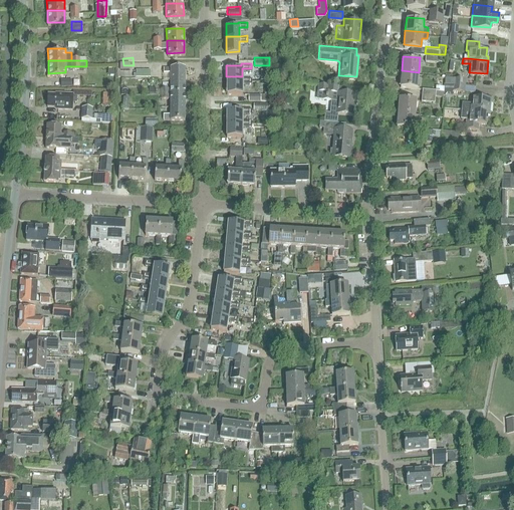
[(184,77),(185,64),(163,64),(163,69),(169,69),(169,77),(184,77)]
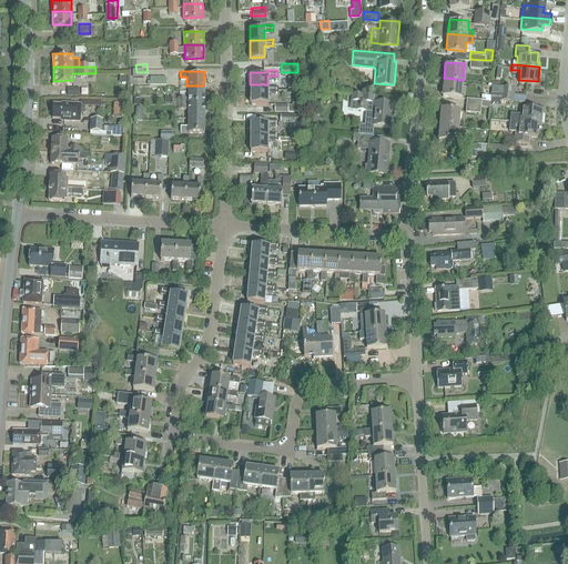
[(444,78),(442,93),(462,94),(463,80),(444,78)]
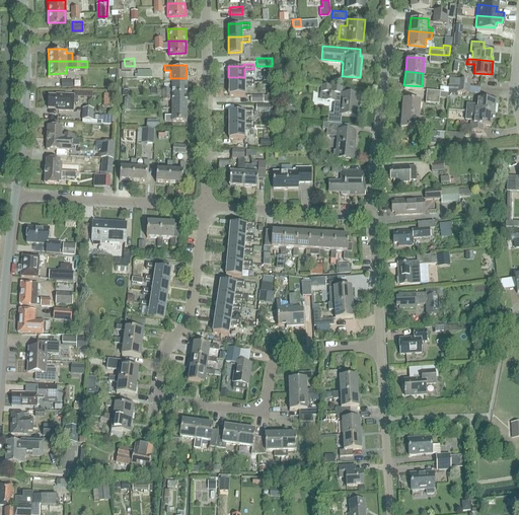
[(448,80),(469,83),(470,77),(456,76),(456,72),(449,72),(449,75),(448,75),(448,80)]
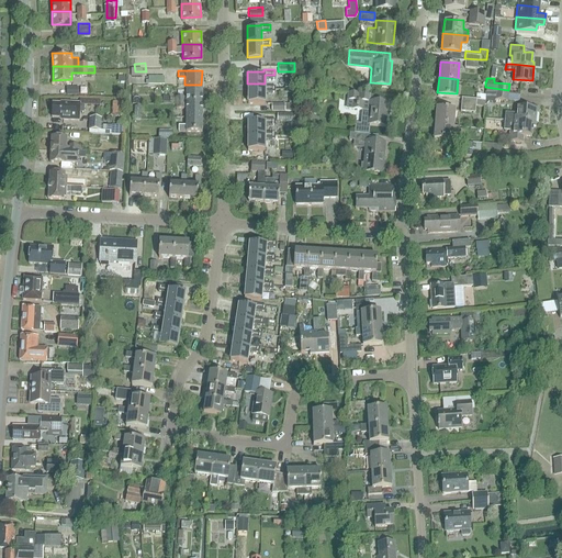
[(274,84),(265,84),(247,84),(247,100),(265,100),(265,88),(274,89),(274,84)]
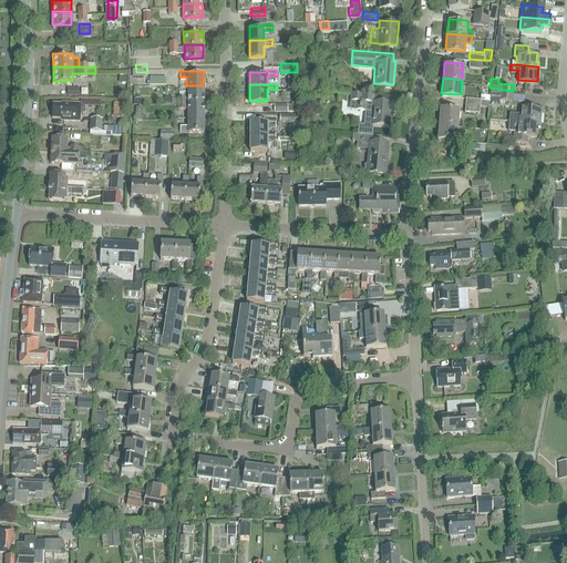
[(177,94),(177,101),(203,100),(203,85),(186,85),(186,95),(185,95),(185,94),(177,94)]
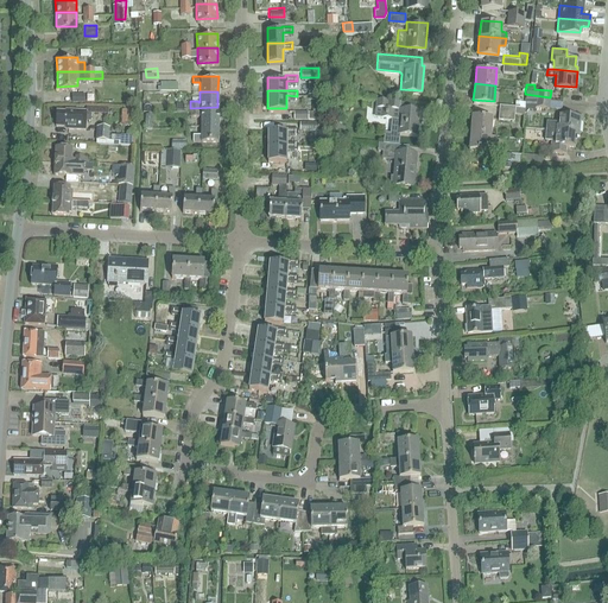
[(550,97),(525,94),(525,96),(525,106),(534,106),(534,105),(549,106),(550,97)]
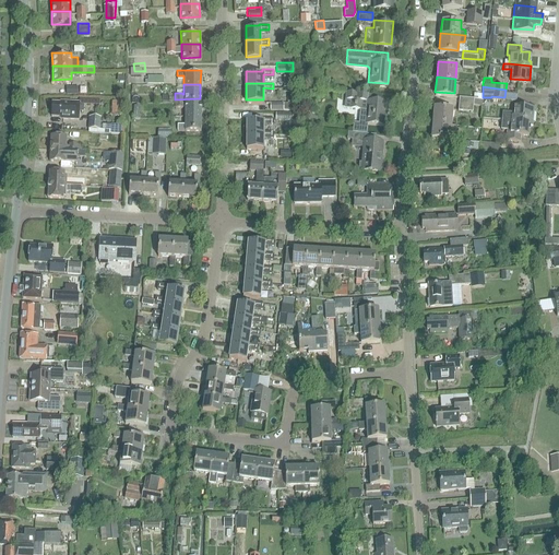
[(387,99),(367,97),(368,91),(345,89),(345,96),(351,97),(349,106),(360,107),(366,107),(365,120),(384,122),(387,99)]
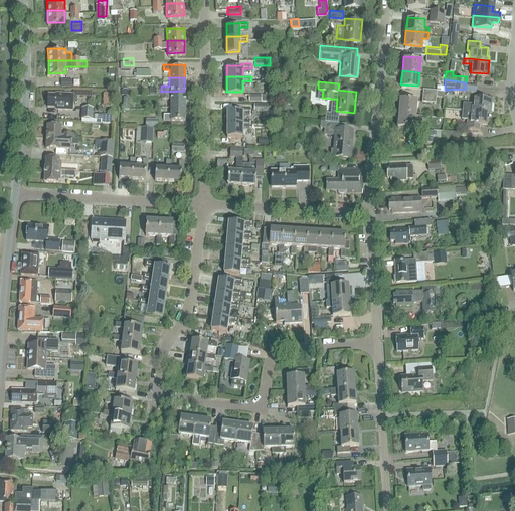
[(422,87),(421,93),(436,94),(444,95),(445,83),(436,82),(436,88),(422,87)]
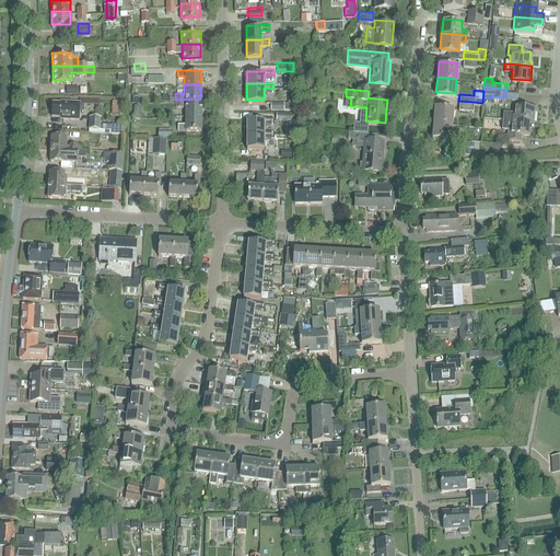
[(83,107),(83,101),(79,101),(79,100),(61,99),(61,101),(53,100),(51,113),(60,113),(62,115),(78,116),(79,107),(83,107)]
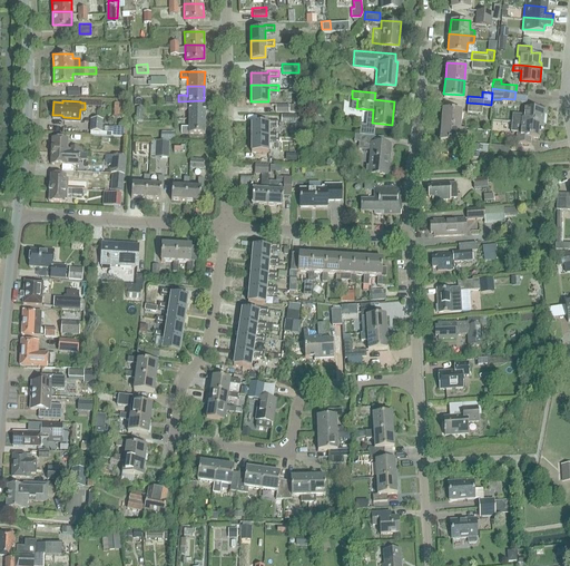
[(188,106),(188,115),(204,115),(204,100),(178,101),(178,107),(185,107),(185,106),(188,106)]
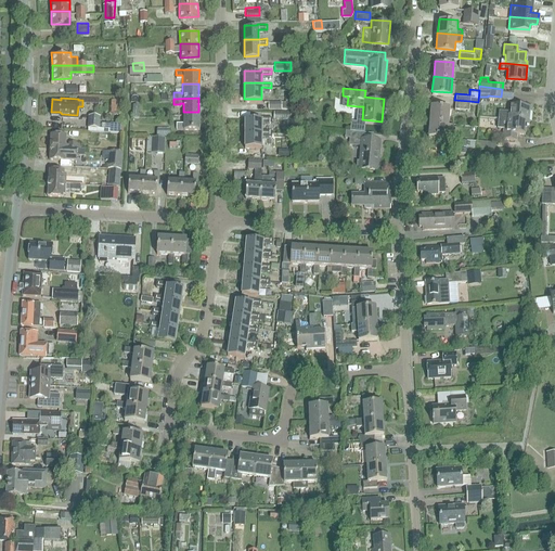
[(498,107),(498,115),(528,118),(530,104),(511,102),(511,109),(498,107)]
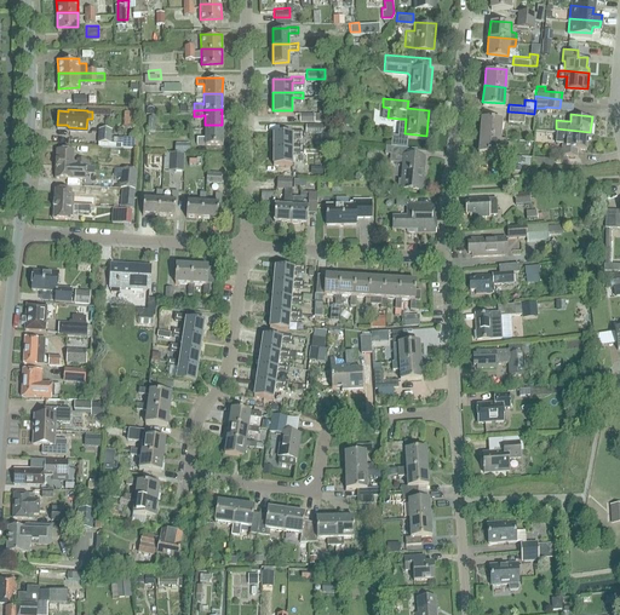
[(481,116),(480,133),(500,134),(503,118),(481,116)]
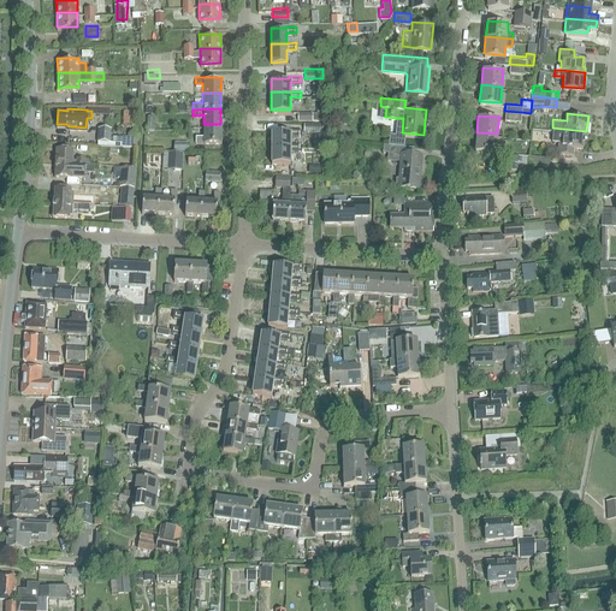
[(336,119),(325,119),(325,129),(336,129),(336,119)]
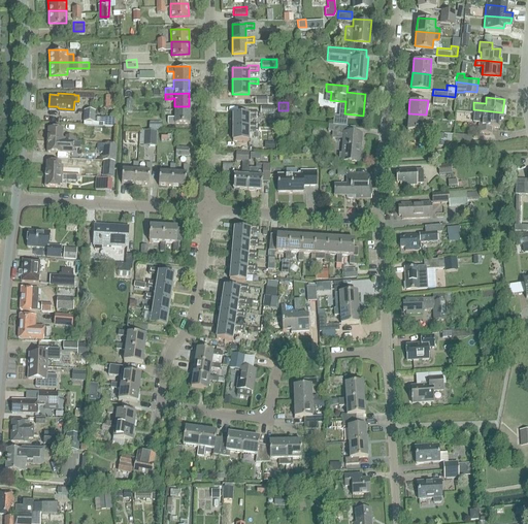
[(189,121),(189,106),(174,106),(174,115),(167,115),(167,120),(174,120),(174,121),(189,121)]
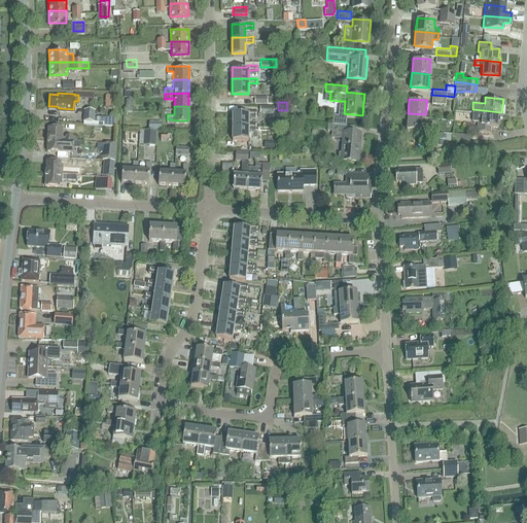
[(104,119),(104,114),(94,113),(94,107),(83,107),(83,118),(94,118),(104,119)]
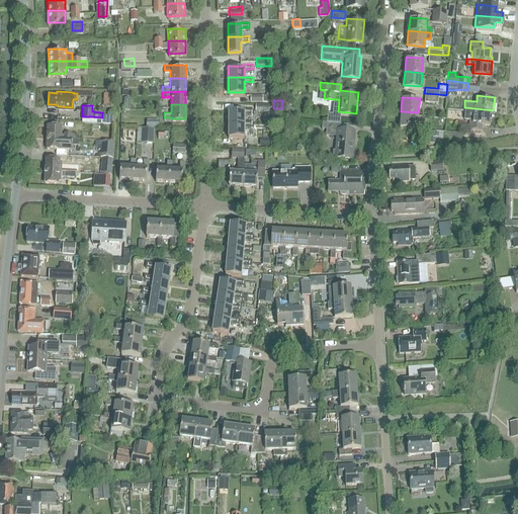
[(228,119),(244,119),(244,111),(253,111),(253,107),(243,107),(243,109),(228,109),(228,119)]
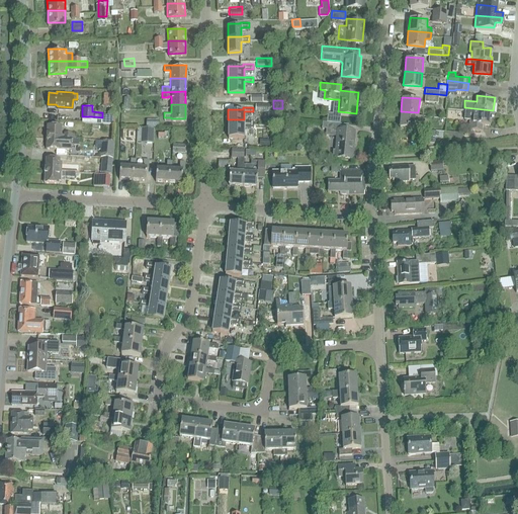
[(493,114),(493,110),(464,107),(463,116),(469,117),(468,126),(482,129),(482,121),(490,122),(490,114),(493,114)]
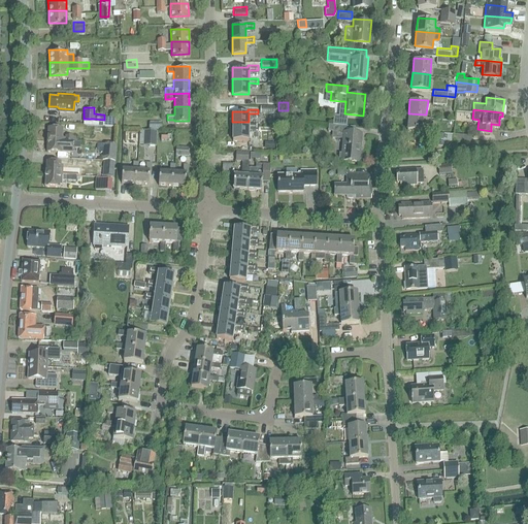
[(408,113),(407,127),(425,129),(426,115),(408,113)]
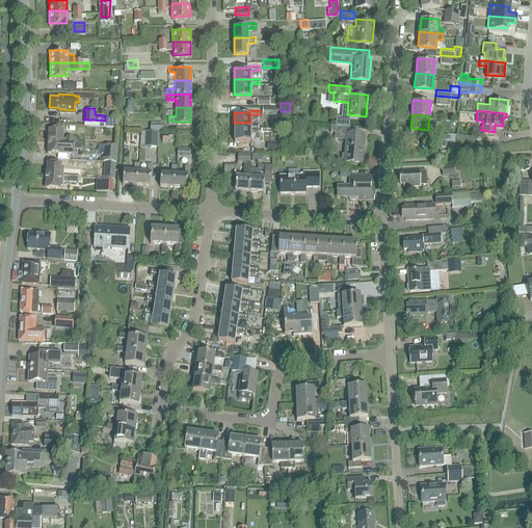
[(260,123),(250,123),(234,123),(234,139),(250,139),(250,128),(260,128),(260,123)]
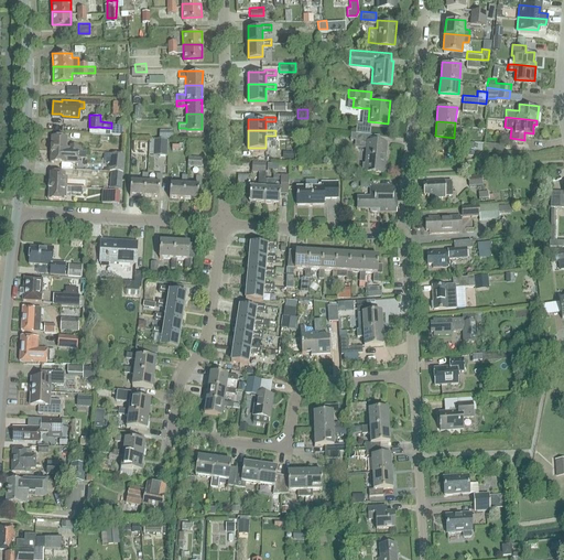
[(354,143),(366,144),(365,161),(361,160),(361,169),(383,171),(386,140),(367,138),(366,139),(364,138),(365,131),(350,130),(349,137),(355,138),(354,143)]
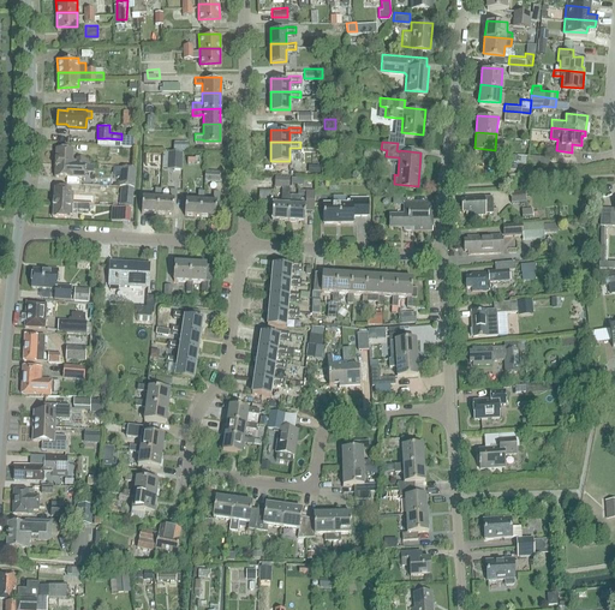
[(72,157),(72,147),(55,145),(55,160),(89,162),(90,155),(76,154),(75,157),(72,157)]
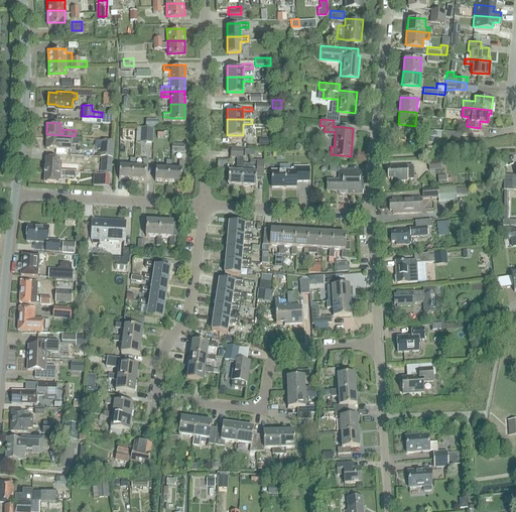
[(140,124),(139,139),(152,140),(153,125),(140,124)]
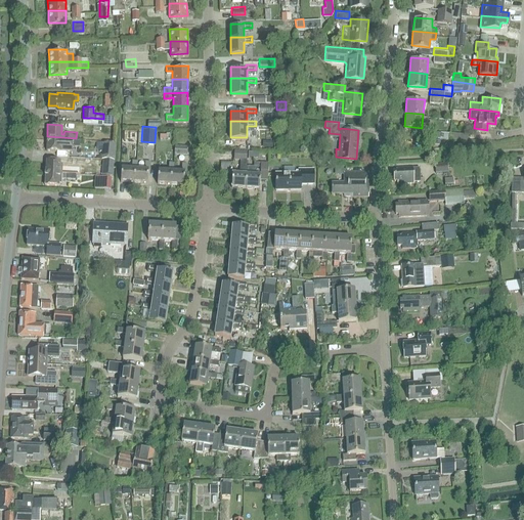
[(81,138),(76,138),(47,136),(46,147),(60,148),(60,147),(73,148),(73,143),(80,144),(81,138)]
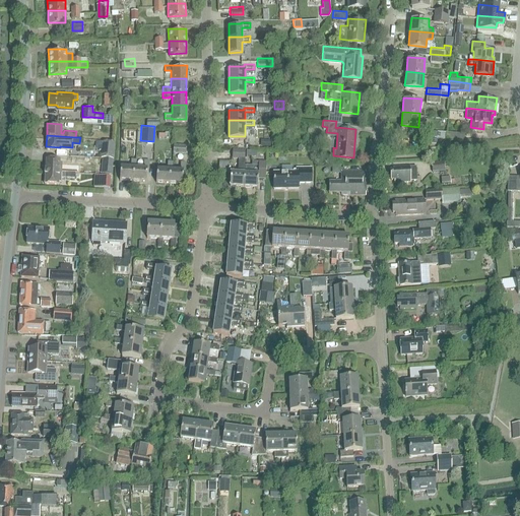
[(115,139),(103,138),(102,154),(114,154),(115,139)]
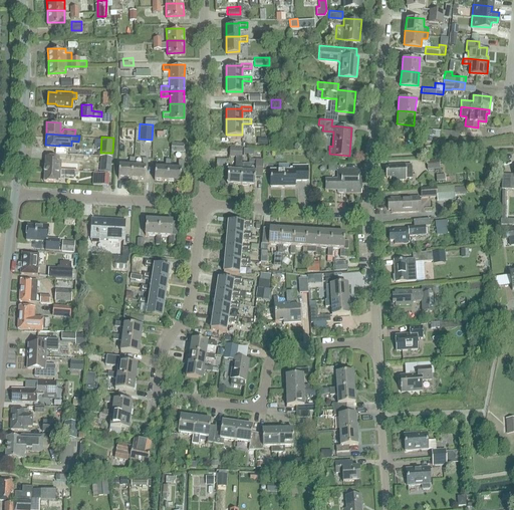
[(184,141),(171,140),(170,149),(183,150),(184,141)]
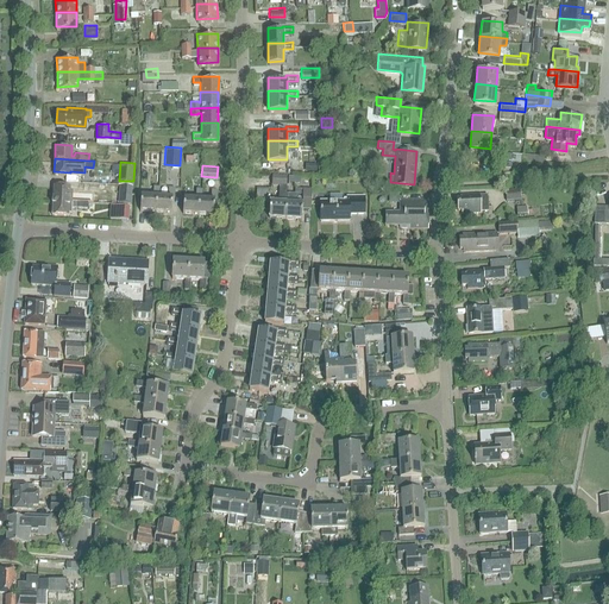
[(278,182),(277,199),(269,199),(269,214),(284,215),(286,200),(287,200),(288,190),(286,189),(287,172),(271,171),(271,182),(278,182)]
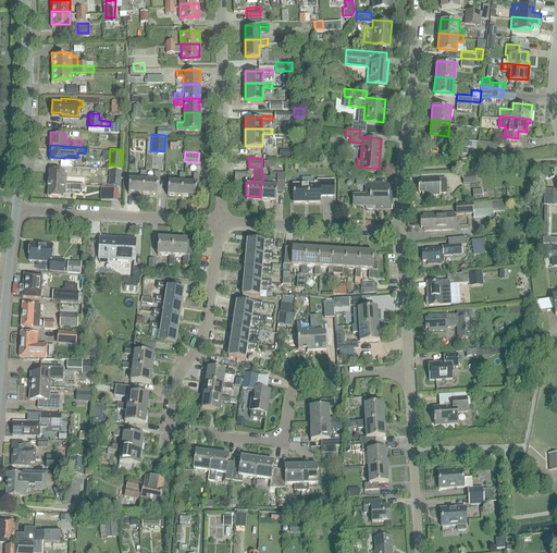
[(81,176),(71,176),(65,175),(66,172),(64,172),(64,169),(49,168),(48,181),(71,182),(79,183),(81,176)]
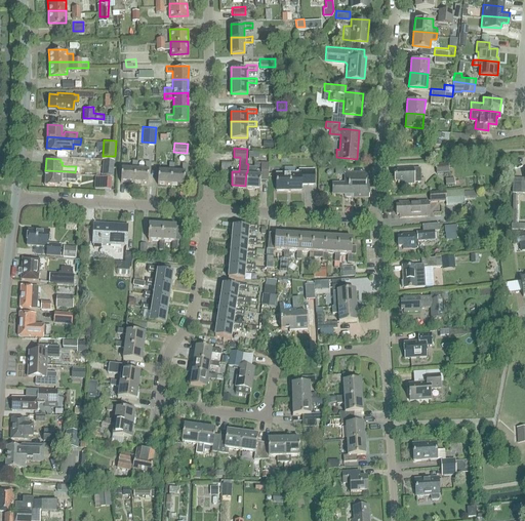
[(135,181),(136,167),(136,158),(131,158),(131,166),(121,166),(120,179),(135,181)]
